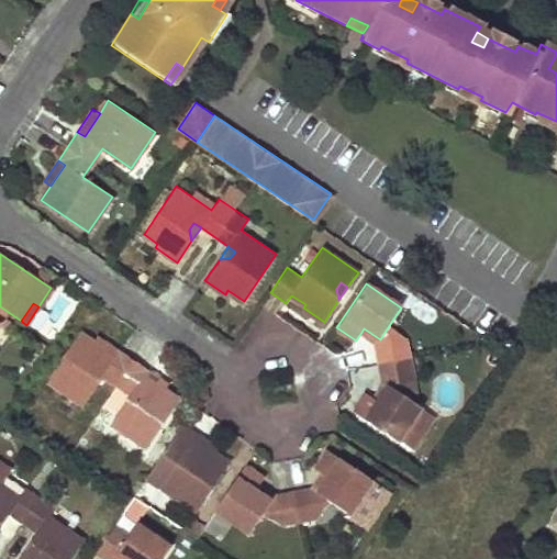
[(374,343),(375,345),(405,339),(388,327),(380,339),(364,328),(360,334),(374,343)]
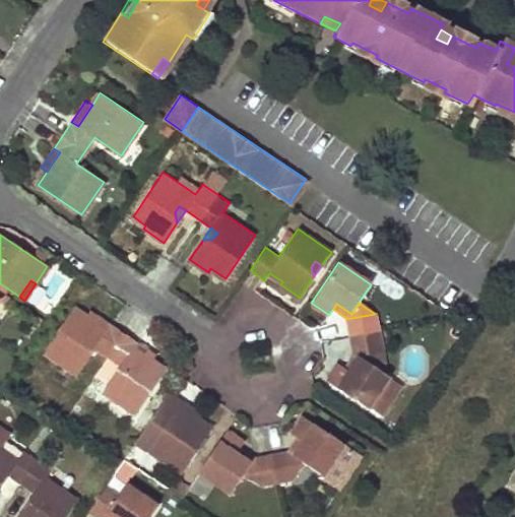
[(134,413),(163,371),(150,363),(130,349),(134,342),(109,325),(104,332),(83,318),(71,310),(44,352),(76,374),(93,347),(120,365),(102,391),(134,413)]
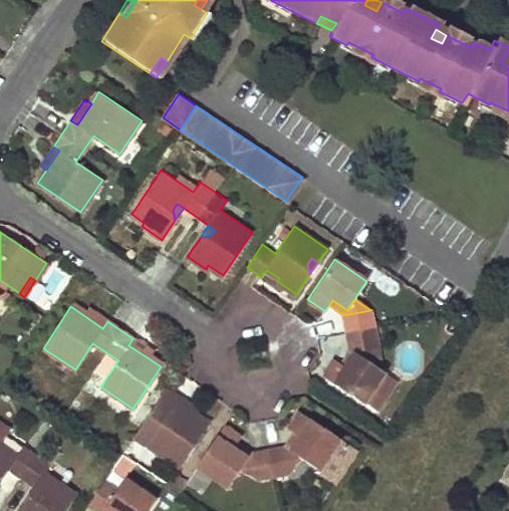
[(102,328),(107,321),(86,308),(82,314),(102,328)]
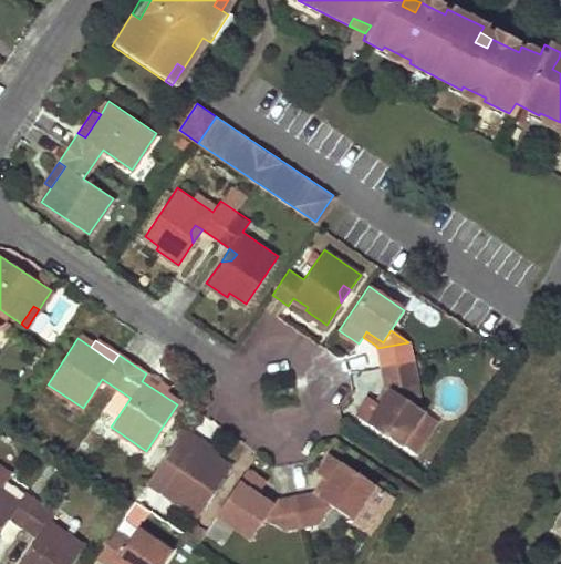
[(408,342),(377,348),(385,382),(414,378),(408,342)]
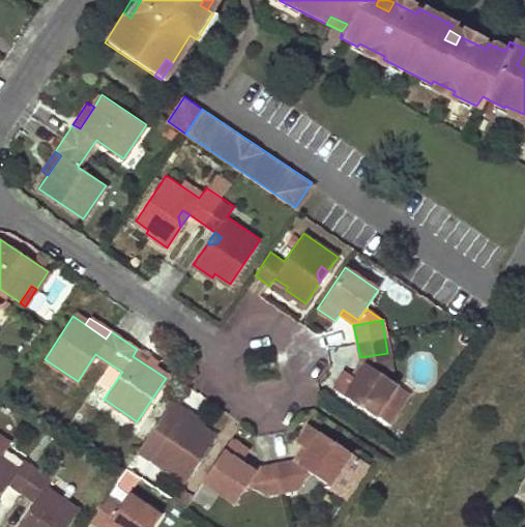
[(133,356),(153,370),(157,363),(137,349),(133,356)]
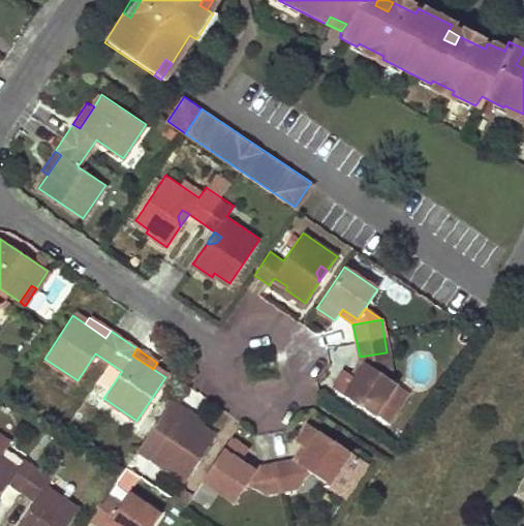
[(359,359),(350,372),(356,375),(364,362),(375,369),(387,352),(360,357),(359,359)]
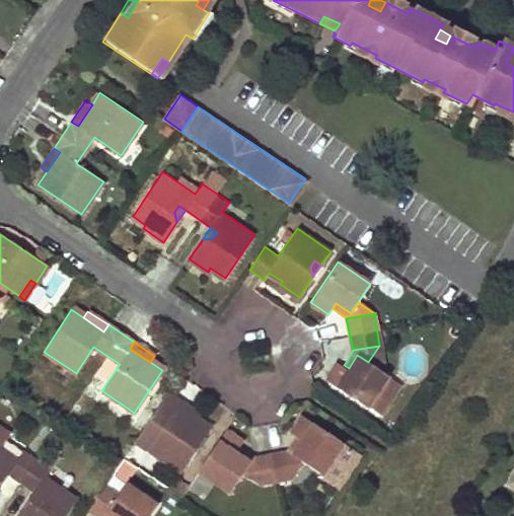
[(368,362),(357,355),(349,368),(344,365),(337,360),(325,378),(367,406),(367,404),(387,375),(368,362)]
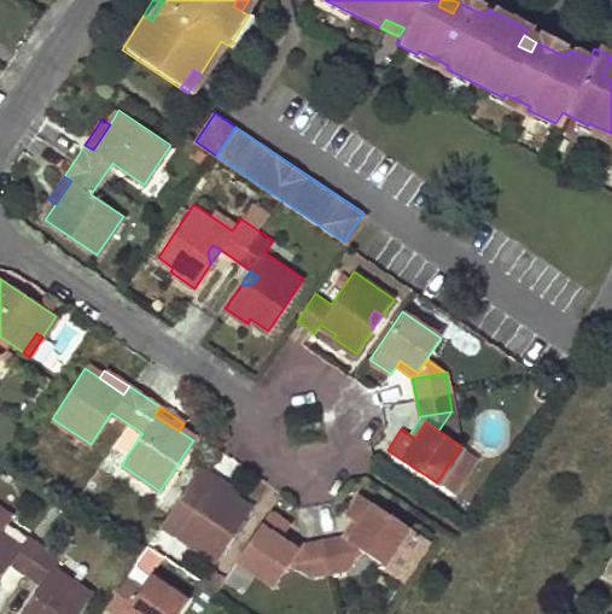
[(477,456),(461,446),(437,481),(453,492),(477,456)]
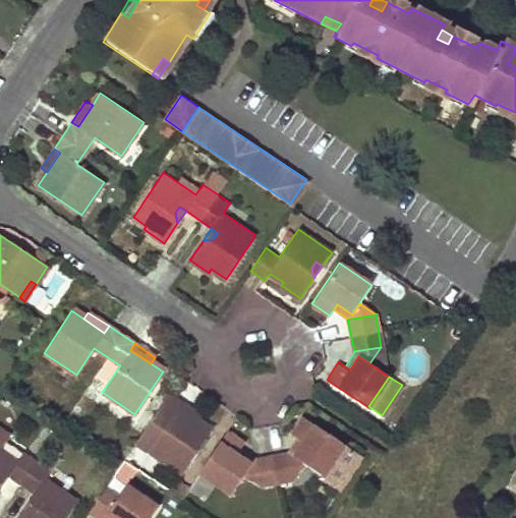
[(169,392),(134,444),(182,474),(211,430),(198,421),(178,408),(182,401),(169,392)]
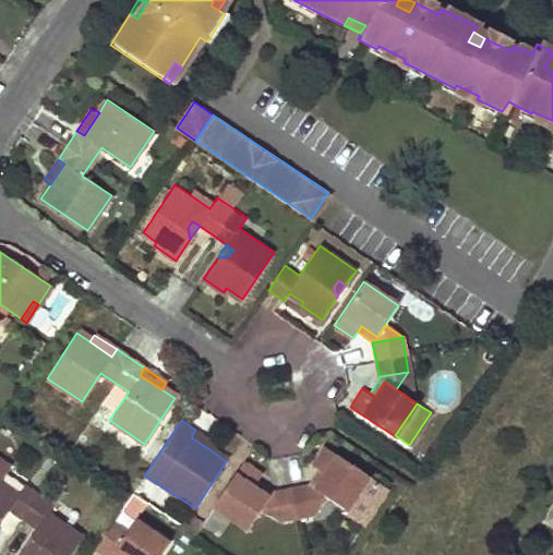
[(195,430),(191,437),(213,451),(217,445),(195,430)]
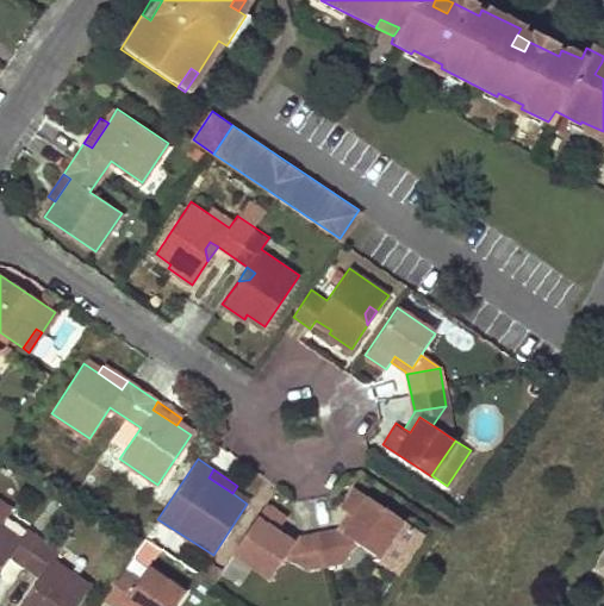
[(400,516),(353,483),(340,505),(346,508),(352,513),(342,529),(356,538),(377,553),(400,516)]
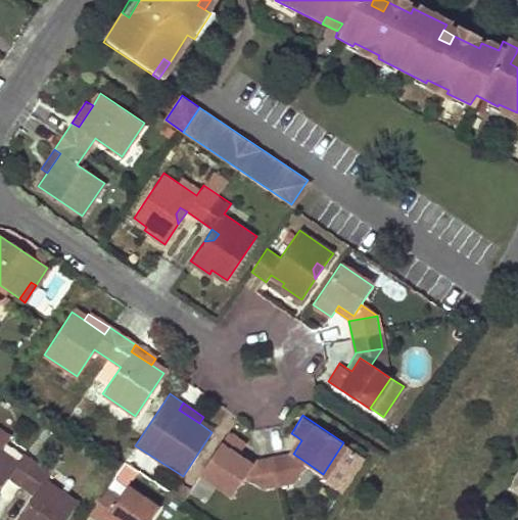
[(244,444),(227,433),(201,473),(232,493),(244,474),(251,463),(238,455),(242,448),(244,444)]
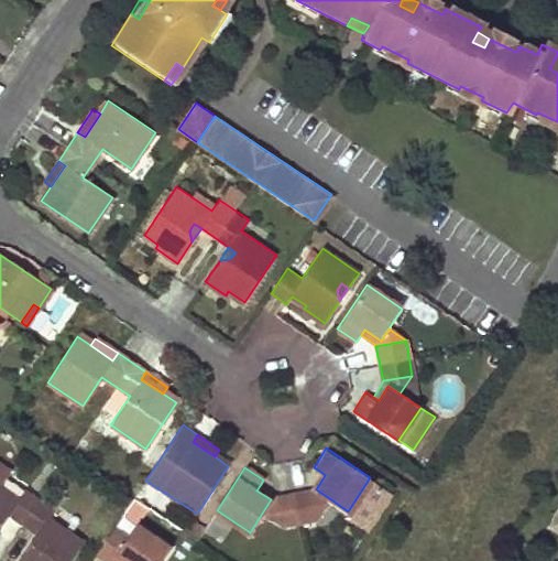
[(319,471),(309,486),(318,514),(329,498),(316,489),(325,475),(319,471)]
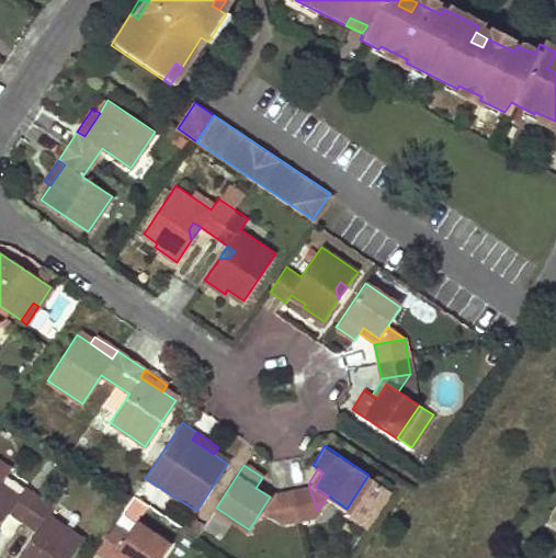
[(262,509),(281,521),(273,492),(260,481),(256,488),(270,497),(262,509)]
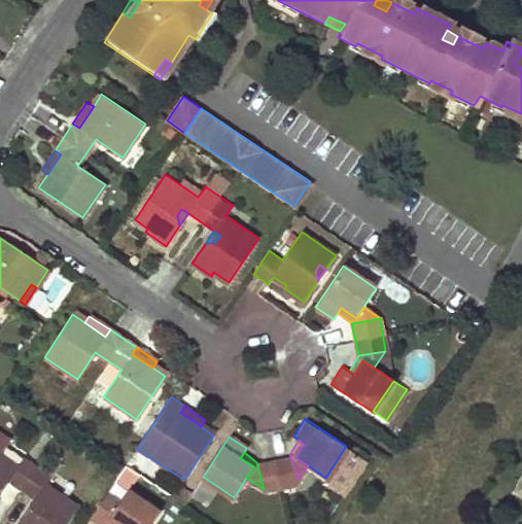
[(0,494),(0,482),(2,479),(8,483),(35,500),(41,503),(38,509),(27,513),(19,523),(65,523),(78,505),(45,484),(51,475),(25,457),(19,466),(0,454),(0,494)]
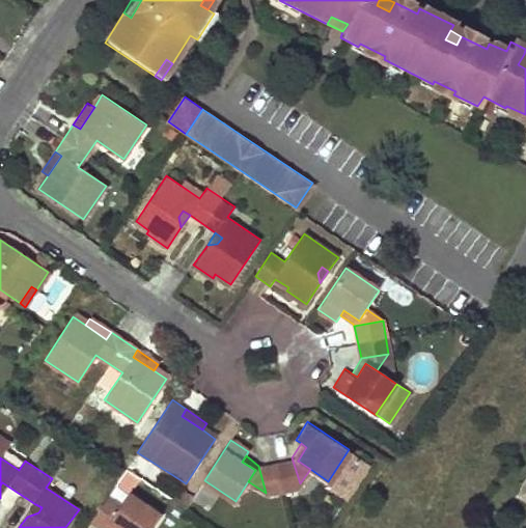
[(300,483),(292,457),(258,466),(266,493),(300,483)]
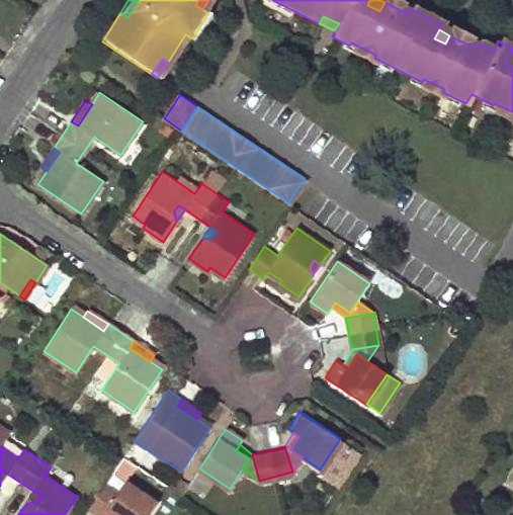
[(0,486),(8,475),(2,470),(0,474),(0,486)]
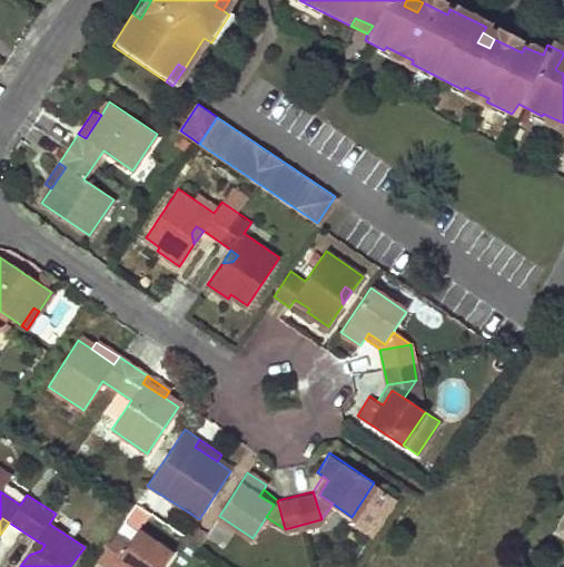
[(190,525),(184,535),(198,545),(205,534),(190,525)]
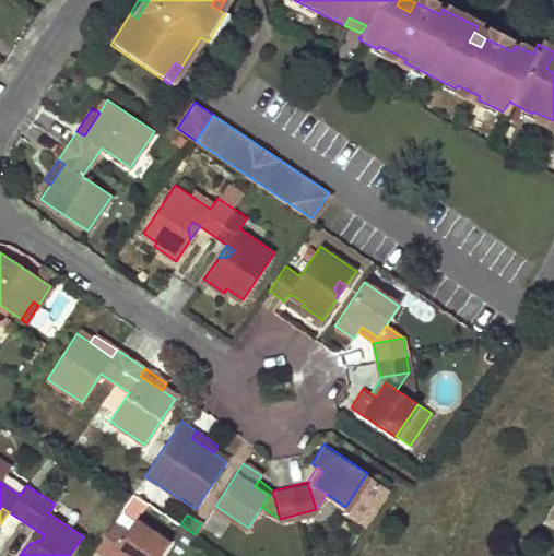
[(115,519),(95,548),(106,555),(114,555),(117,553),(121,555),(162,555),(173,541),(139,518),(131,530),(115,519)]
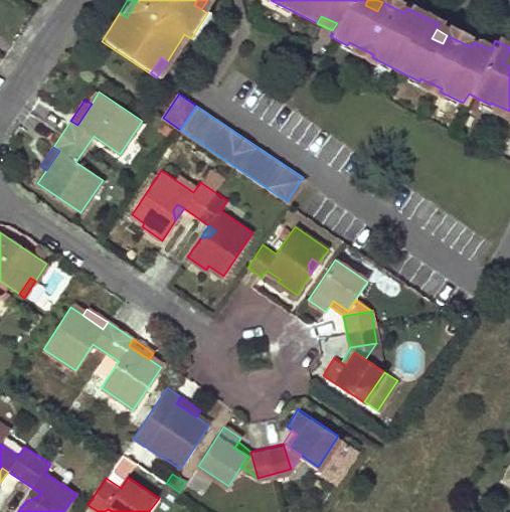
[(34,489),(26,501),(37,497),(40,492),(34,489)]
